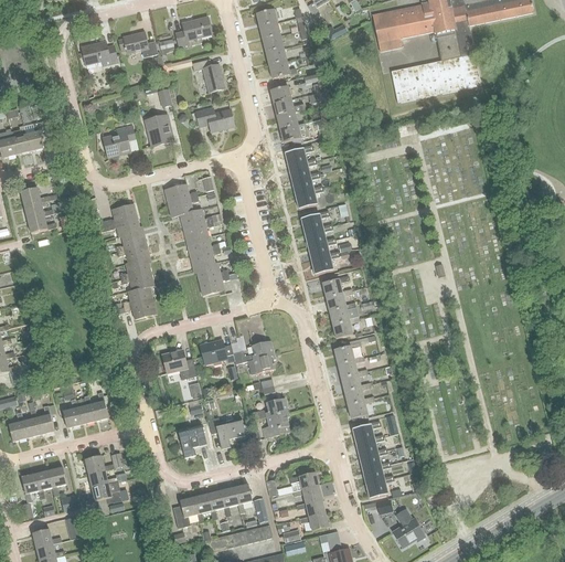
[(313,0),(313,1),(307,4),(315,17),(320,13),(317,7),(328,0),(313,0)]
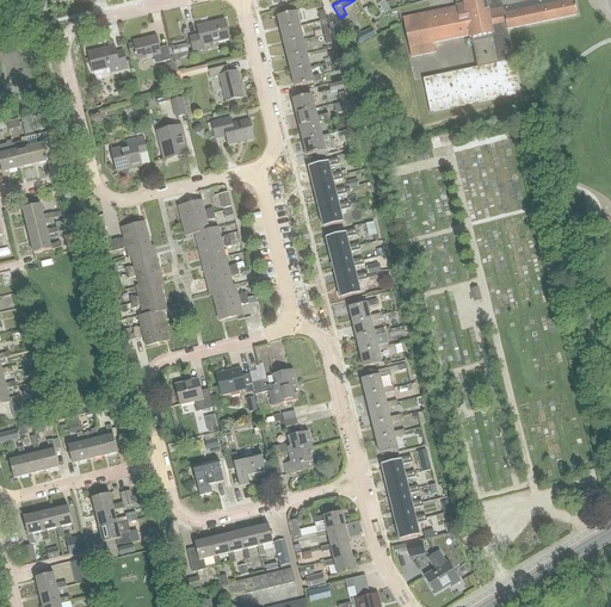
[(377,0),(384,11),(390,7),(387,0),(377,0)]
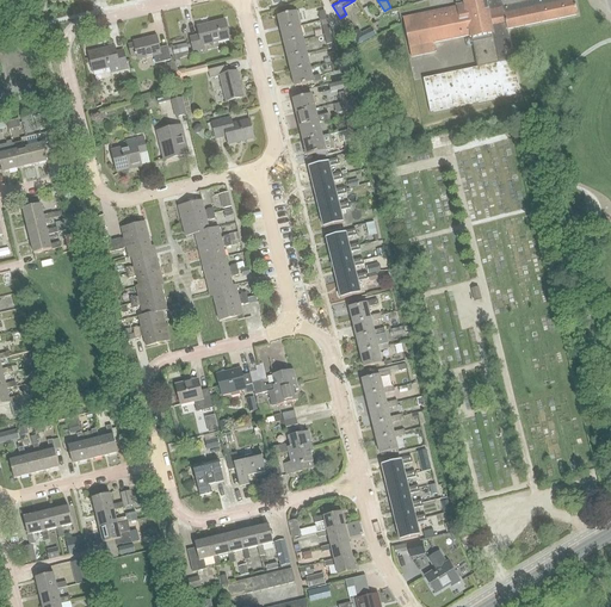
[(507,26),(576,12),(574,0),(456,0),(457,4),(426,11),(403,16),(412,55),(436,50),(433,39),(470,32),(477,64),(423,76),(430,110),(520,91),(507,26)]
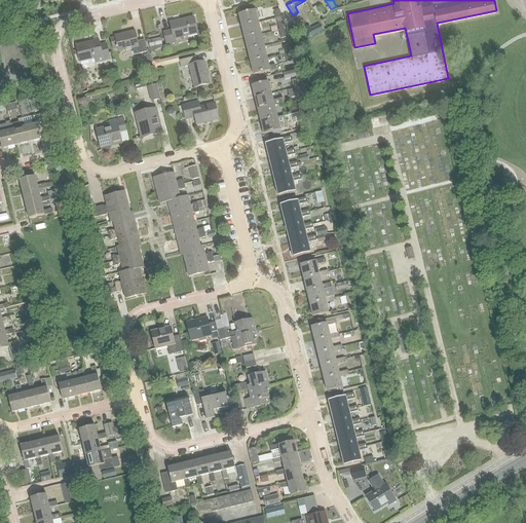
[(241,26),(258,22),(255,9),(238,13),(241,26)]
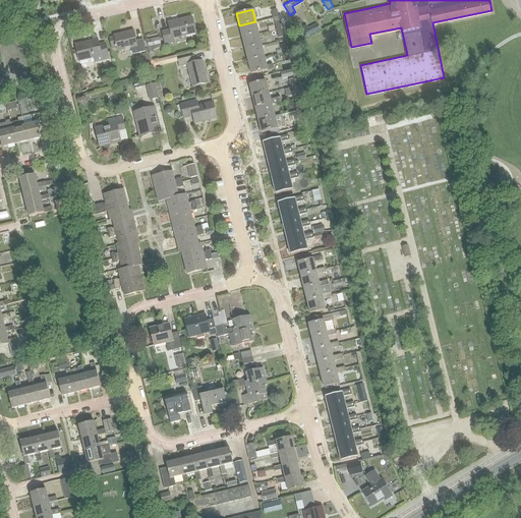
[(172,37),(194,32),(191,15),(168,21),(170,29),(162,31),(164,42),(173,40),(172,37)]
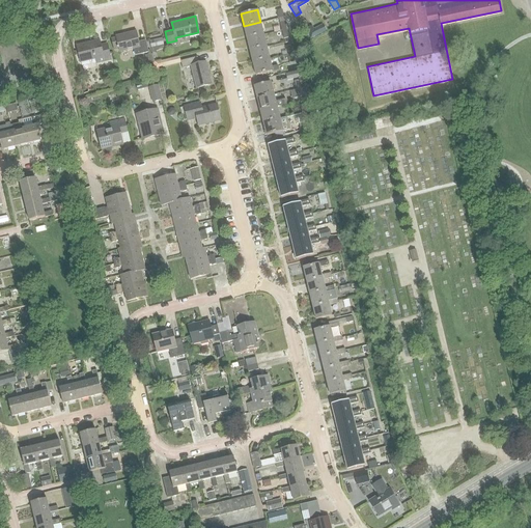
[(247,37),(263,33),(260,22),(244,26),(247,37)]
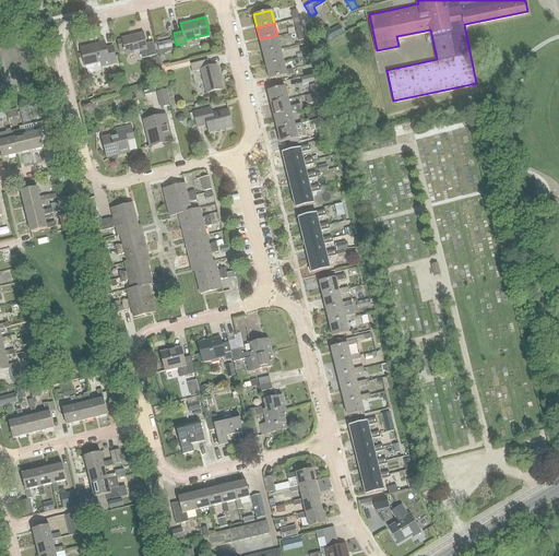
[(337,34),(334,26),(331,28),(329,25),(322,28),(328,39),(337,34)]
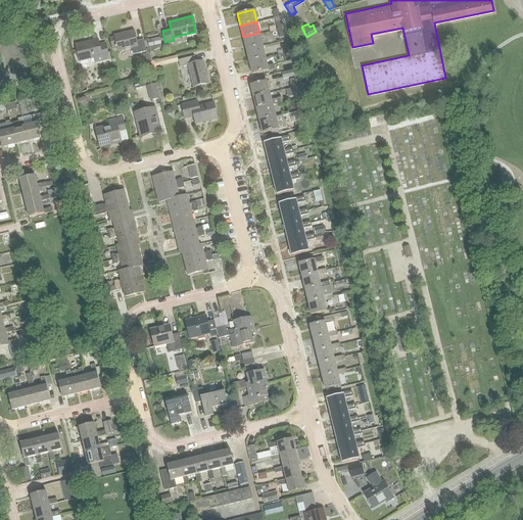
[(109,37),(111,46),(116,45),(117,48),(132,45),(133,52),(146,49),(144,38),(137,39),(134,29),(127,31),(127,32),(115,35),(114,34),(114,36),(109,37)]
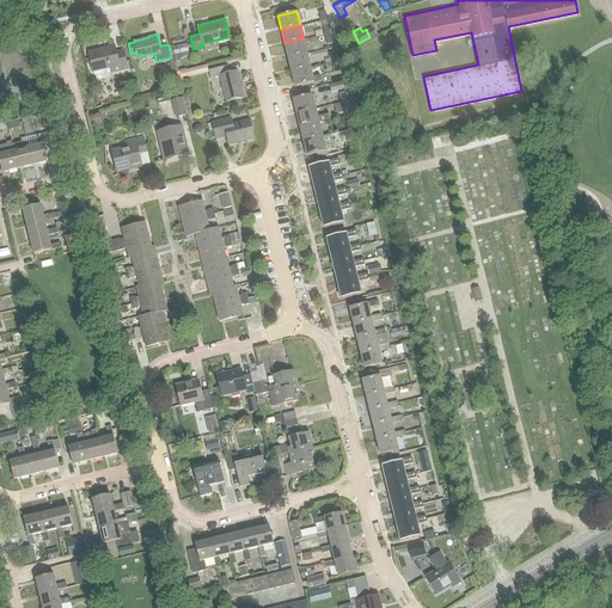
[(288,57),(307,53),(304,38),(285,43),(288,57)]
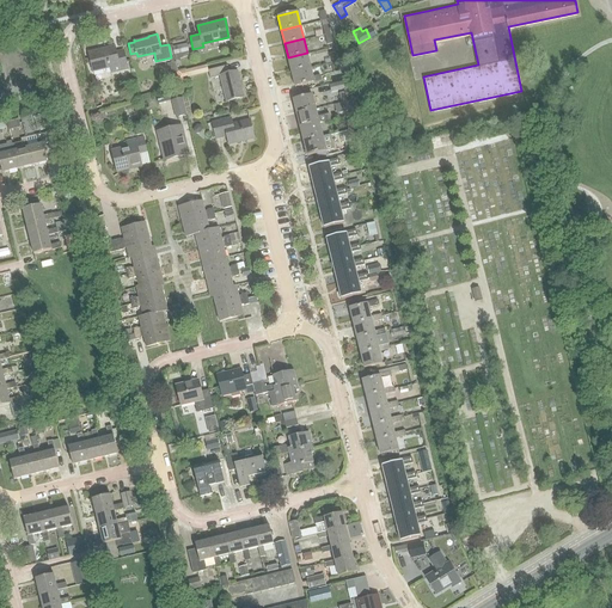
[(190,55),(187,41),(172,44),(175,57),(190,55)]
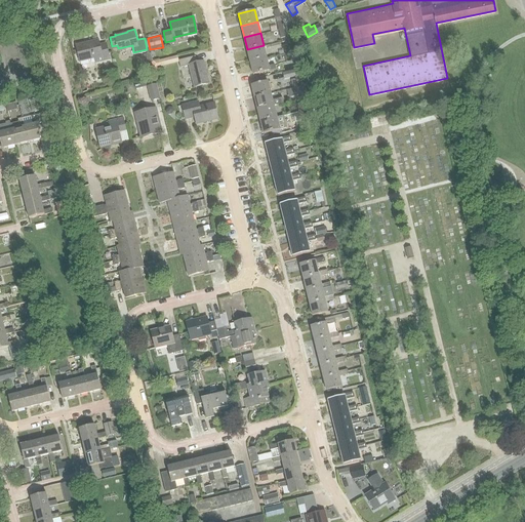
[(93,61),(109,57),(106,41),(99,43),(98,38),(75,44),(79,59),(92,56),(93,61)]
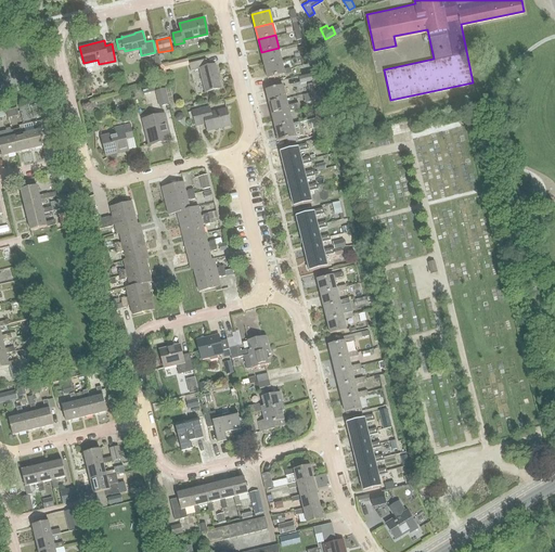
[(265,65),(282,61),(279,48),(261,52),(265,65)]
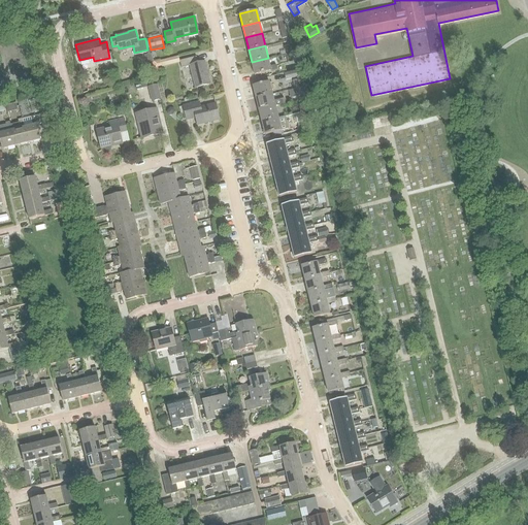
[(288,60),(293,59),(293,58),(298,57),(296,51),(292,52),(287,54),(288,60)]
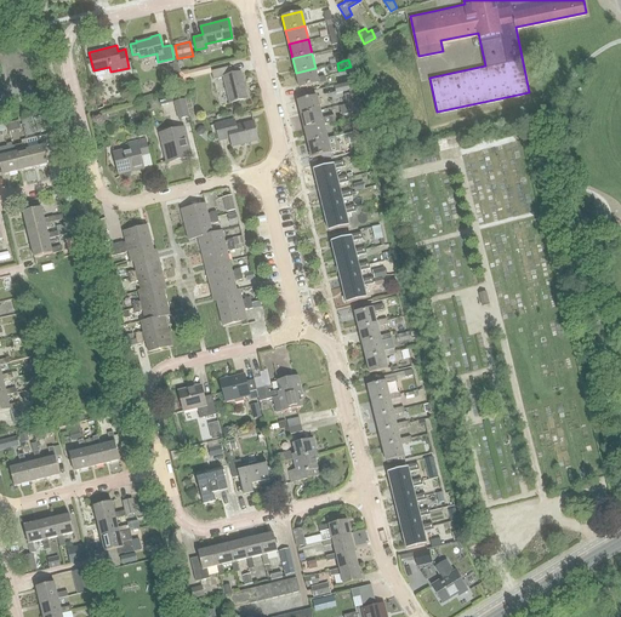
[(178,72),(183,87),(188,86),(186,78),(211,70),(209,63),(178,72)]
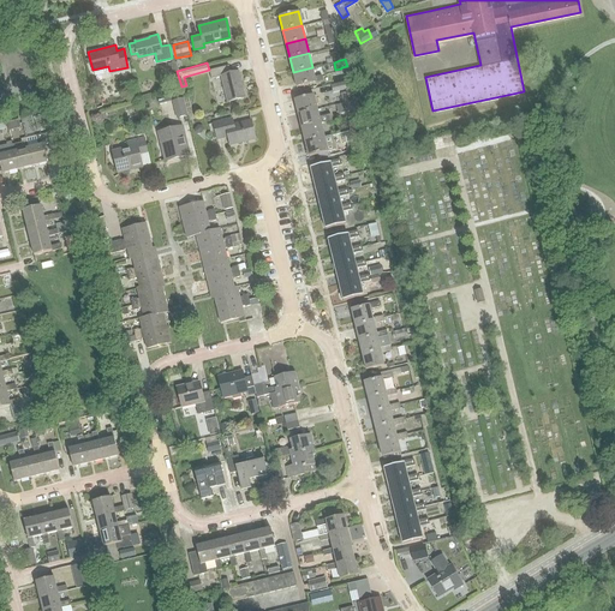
[(227,100),(245,96),(239,71),(231,72),(228,64),(209,69),(210,78),(221,76),(227,100)]
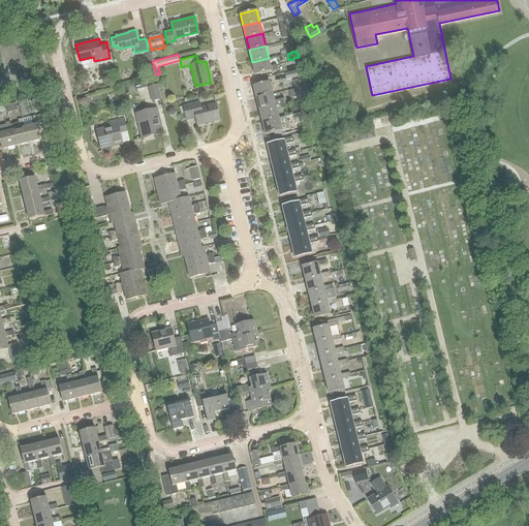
[(277,63),(270,64),(269,58),(252,62),(255,74),(272,70),(271,68),(278,67),(277,63)]
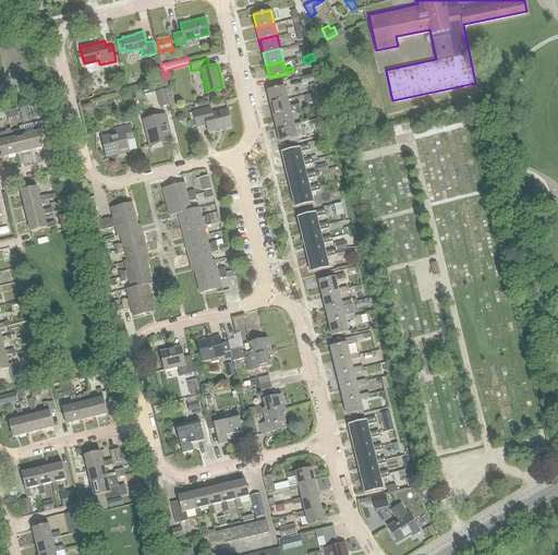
[(119,69),(111,70),(113,79),(121,76),(119,69)]
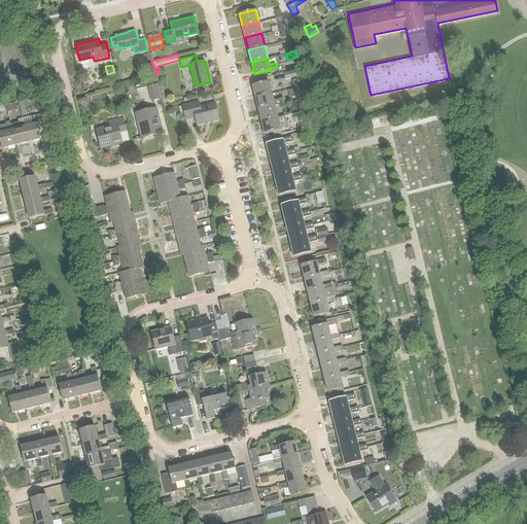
[(143,67),(144,74),(154,71),(152,65),(143,67)]
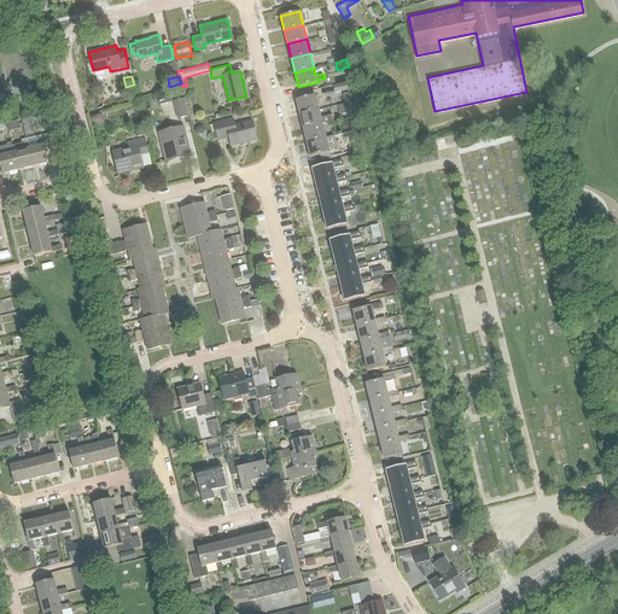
[(349,79),(333,82),(336,91),(350,87),(349,79)]
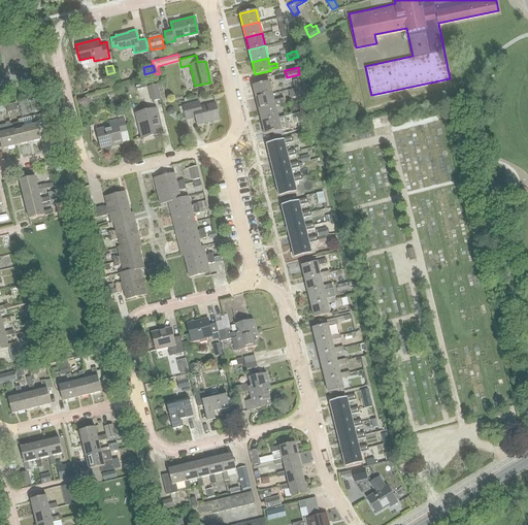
[(136,88),(146,85),(145,78),(135,80),(136,88)]
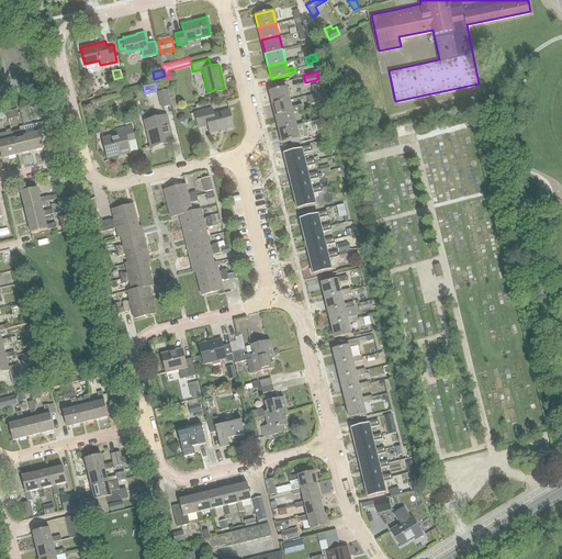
[(272,103),(290,99),(287,86),(269,90),(272,103)]
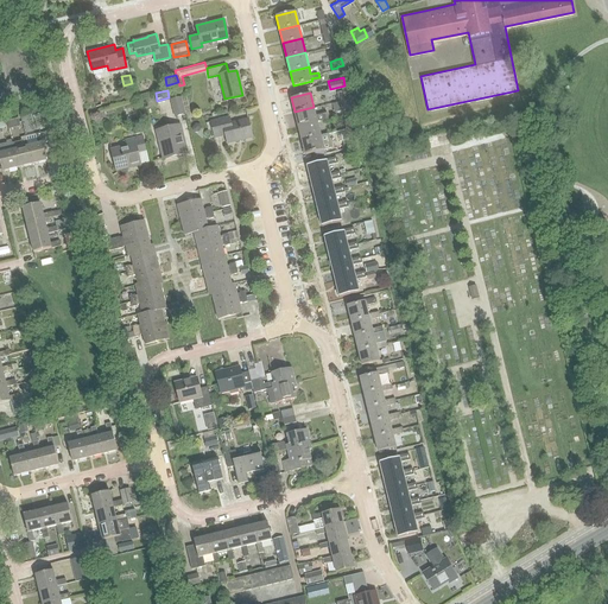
[(175,115),(185,113),(181,95),(171,97),(175,115)]
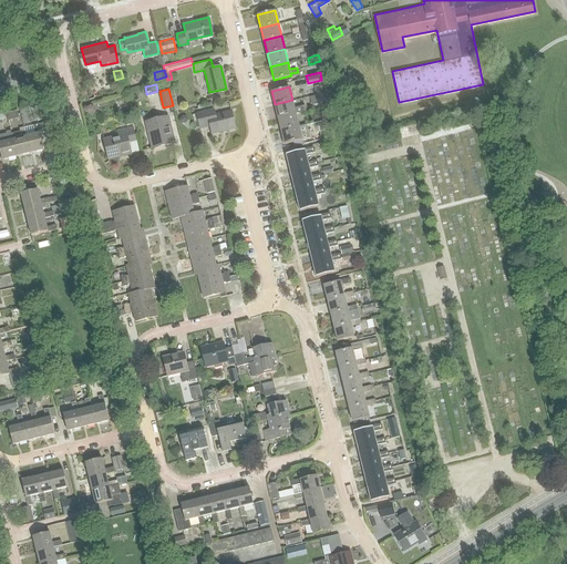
[(328,90),(322,91),(326,104),(331,103),(328,90)]
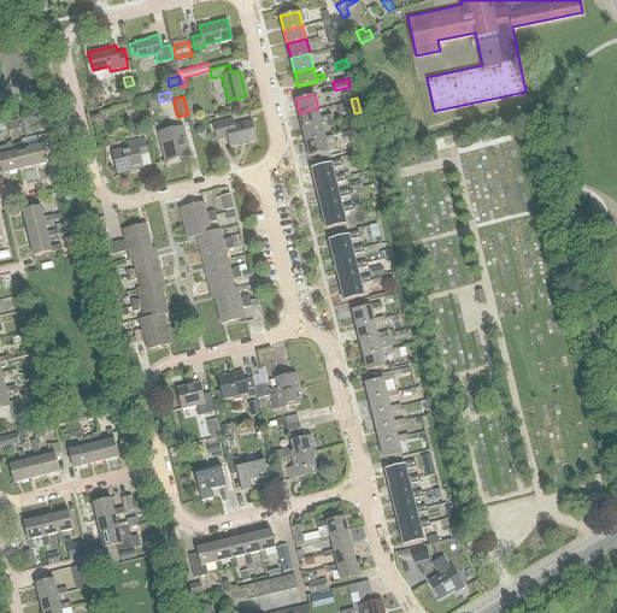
[(322,123),(322,122),(333,118),(331,112),(321,116),(318,108),(299,113),(303,128),(322,123)]
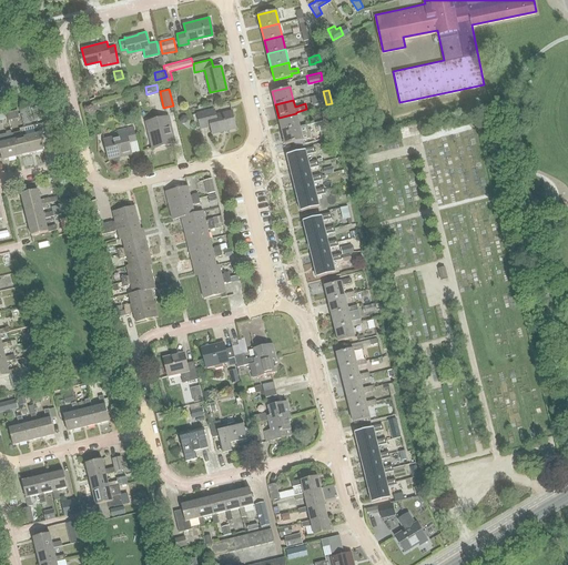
[(31,106),(34,119),(44,117),(41,103),(31,106)]
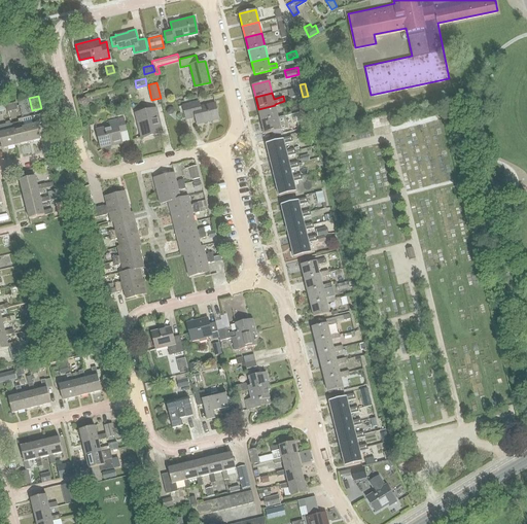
[(199,124),(218,117),(214,102),(200,106),(199,101),(182,105),(186,118),(197,115),(199,124)]
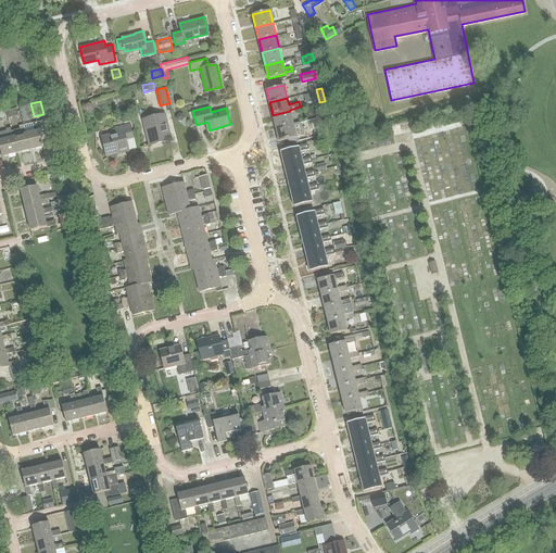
[(119,110),(122,121),(130,118),(128,108),(119,110)]
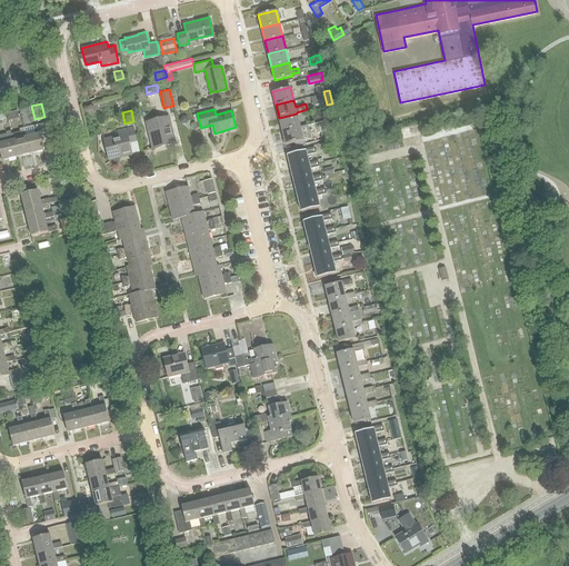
[(319,122),(330,120),(328,111),(322,112),(325,119),(318,121),(319,122)]
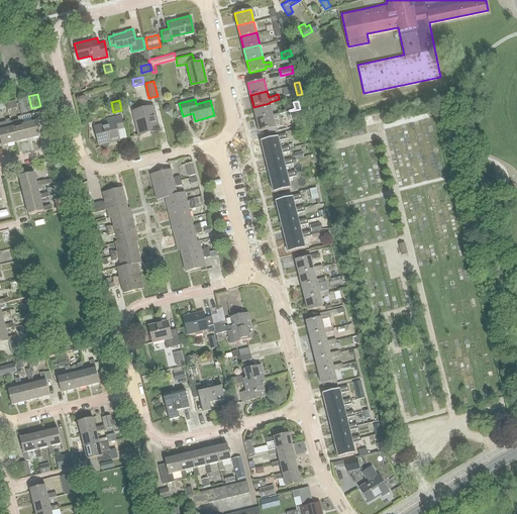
[(256,119),(273,115),(270,103),(253,107),(256,119)]
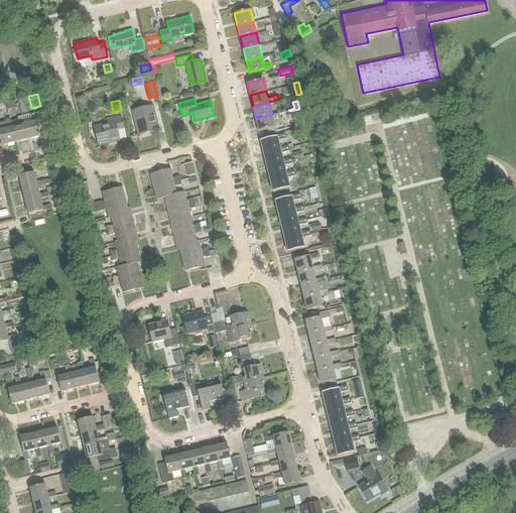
[(138,134),(158,129),(153,105),(132,110),(138,134)]
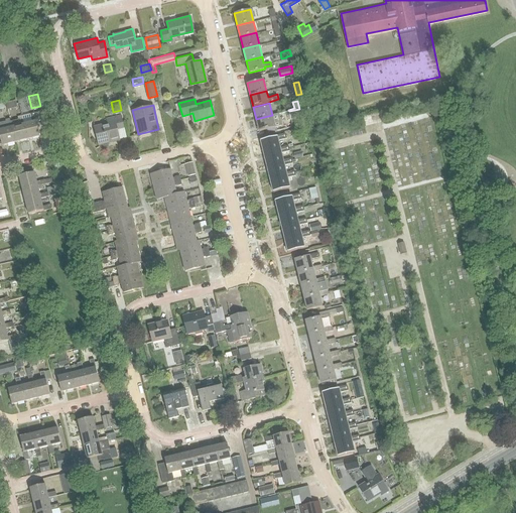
[(299,109),(289,111),(290,117),(295,116),(300,114),(299,109)]
